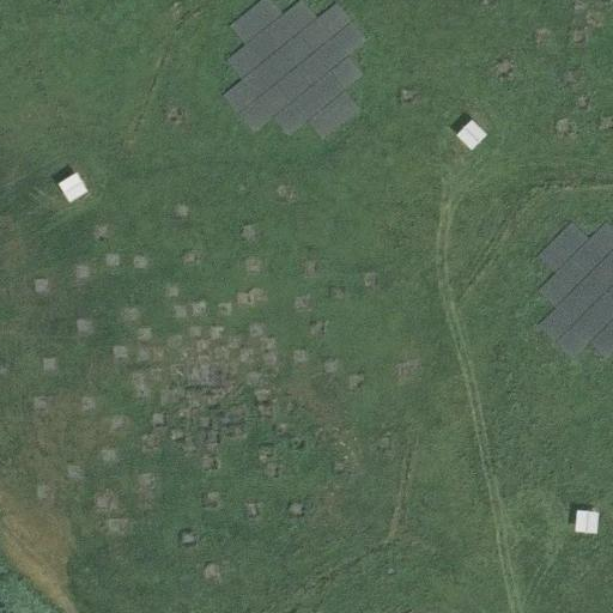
[(366,40),(335,1),(316,17),(303,0),(297,0),(281,13),(271,0),(258,0),(228,25),(243,44),(224,60),(240,79),(220,95),(252,133),(271,117),(286,137),(305,121),(321,140),(359,109),(344,90),(363,74),(347,55),(366,40)]
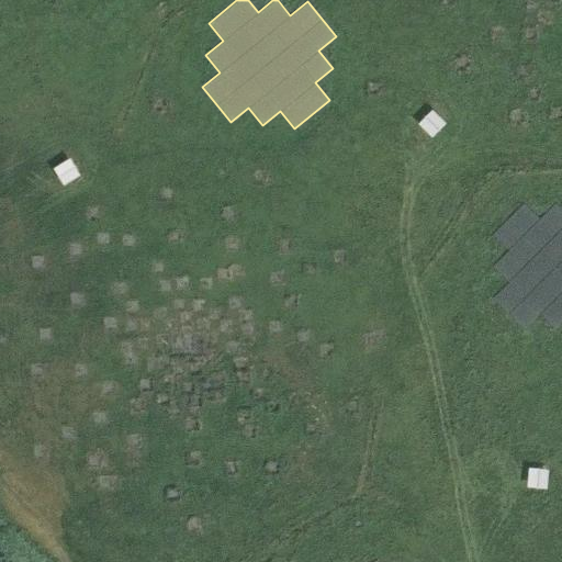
[(431,108),(418,122),(431,136),(446,122),(431,108)]
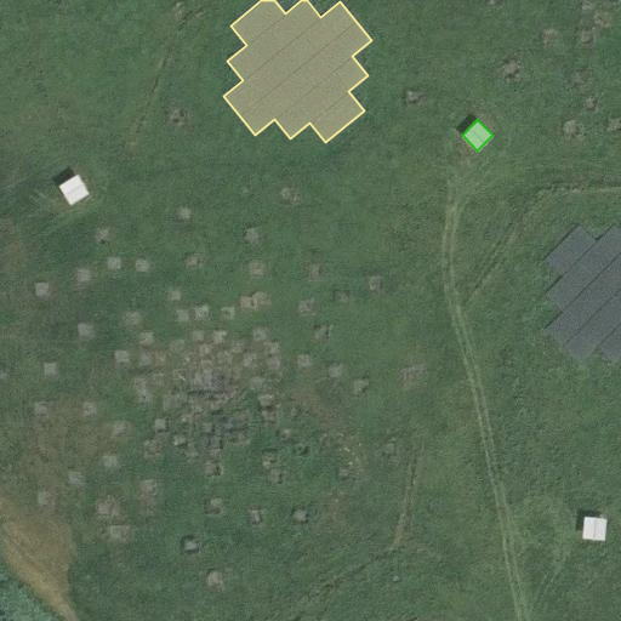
[(77,174),(58,184),(69,204),(87,193),(77,174)]
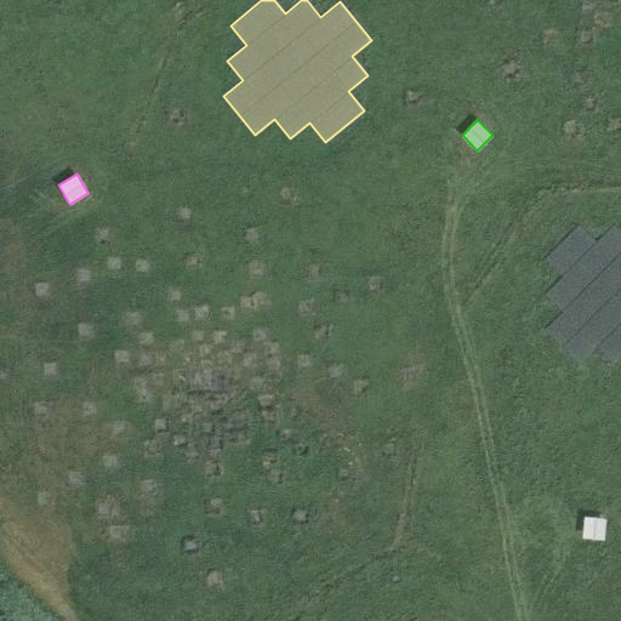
[(543,258),(562,277),(543,294),(562,312),(543,329),(580,364),(597,347),(615,364),(620,357),(620,229),(614,223),(597,240),(579,223),(543,258)]
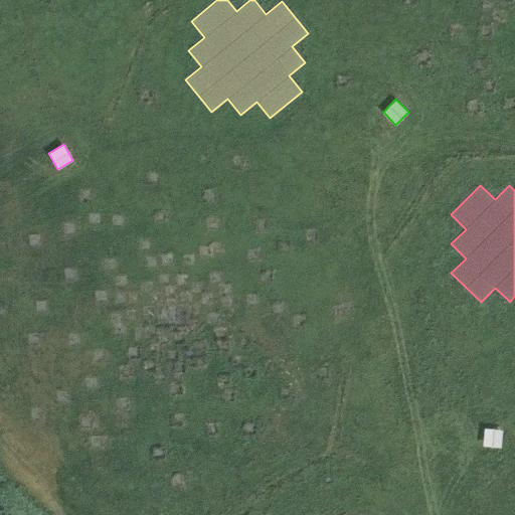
[(503,431),(485,428),(483,447),(501,448),(503,431)]
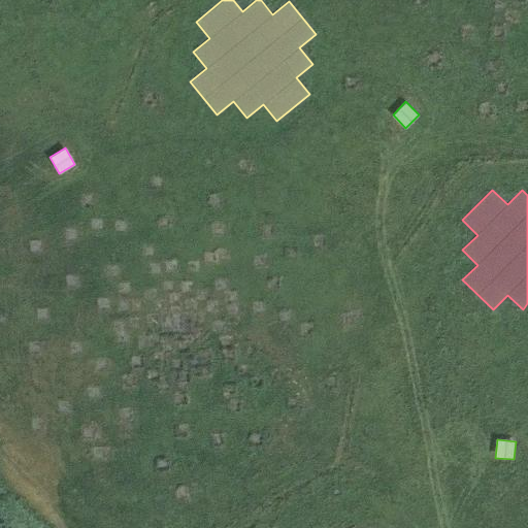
All buildings are outlined.
